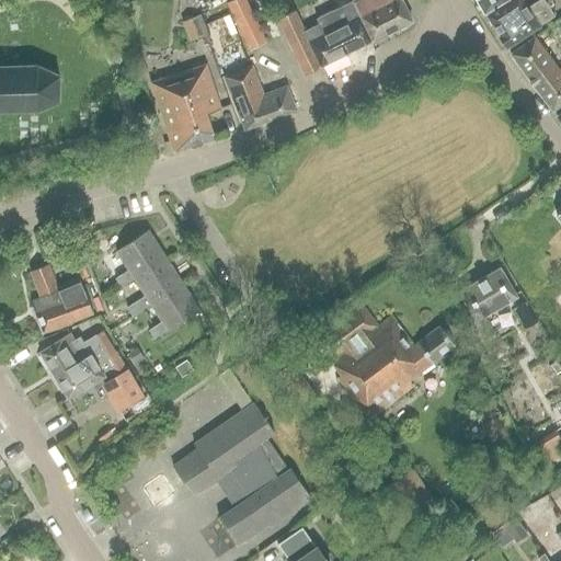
[(266,39),(247,0),(230,0),(228,1),(250,48),(266,39)]
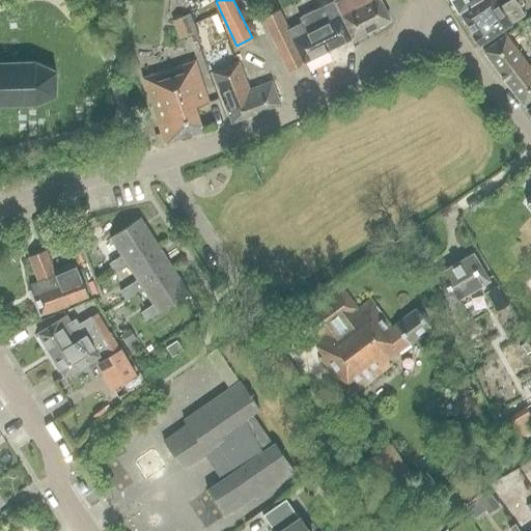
[(333,0),(335,2),(334,2),(353,39),(390,21),(380,0),(333,0)]
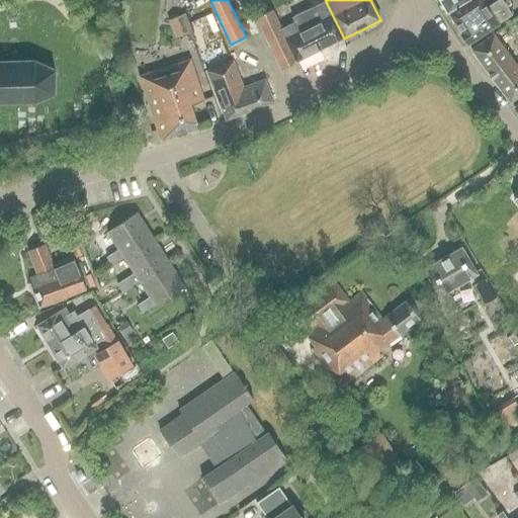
[(439,0),(447,12),(468,0),(439,0)]
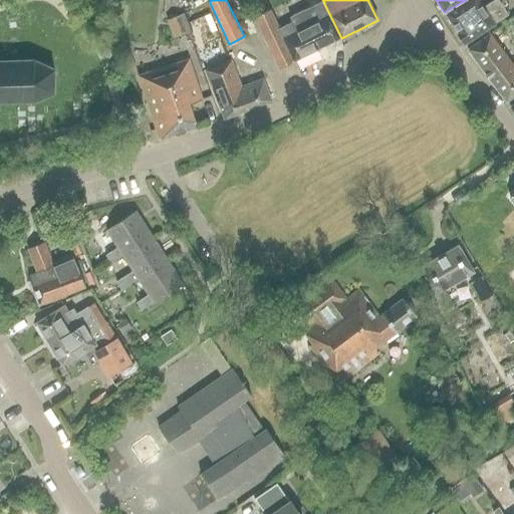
[(479,0),(468,0),(446,14),(458,33),(465,44),(495,24),(508,15),(498,0),(495,0),(484,7),(479,0)]
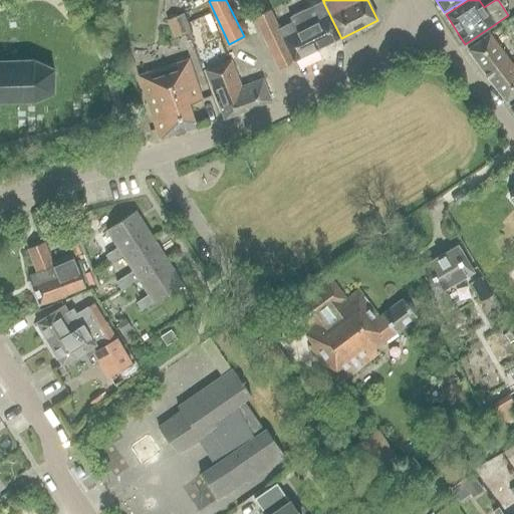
[(279,29),(294,61),(340,38),(322,2),(305,11),(304,10),(289,17),(292,23),(279,29)]
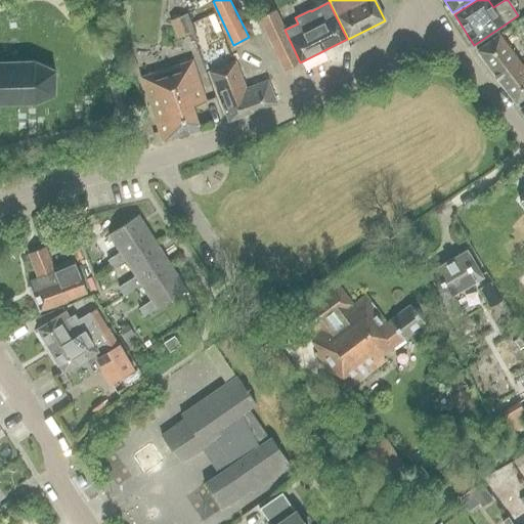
[(300,62),(285,30),(274,10),(259,18),(285,70),(300,62)]
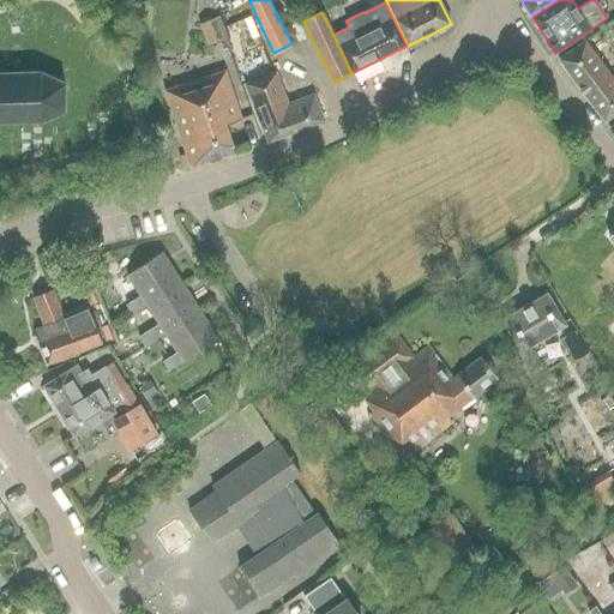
[(224,40),(216,17),(200,23),(209,46),(224,40)]
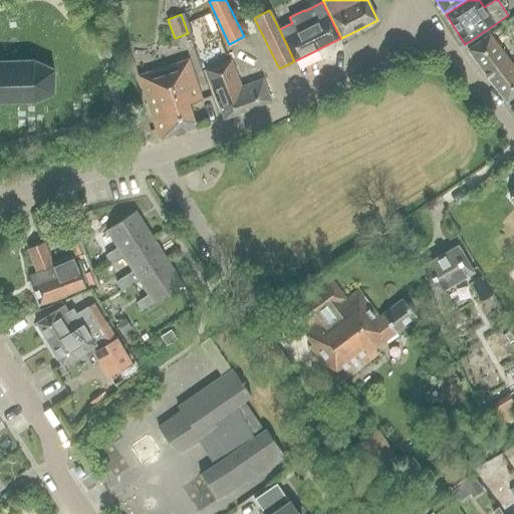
[(213,38),(205,19),(190,24),(198,44),(213,38)]
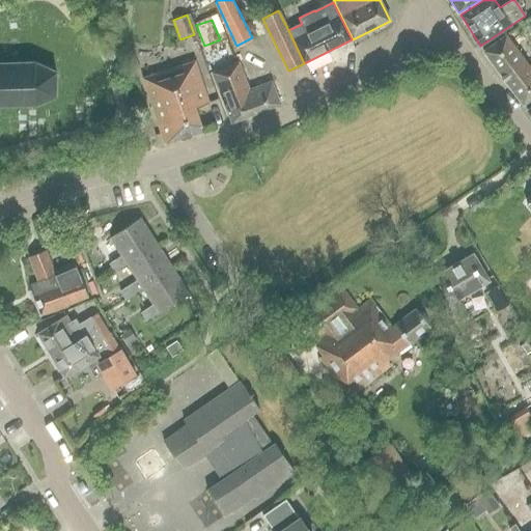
[(507,35),(484,52),(524,106),(530,100),(530,65),(530,66),(507,35)]
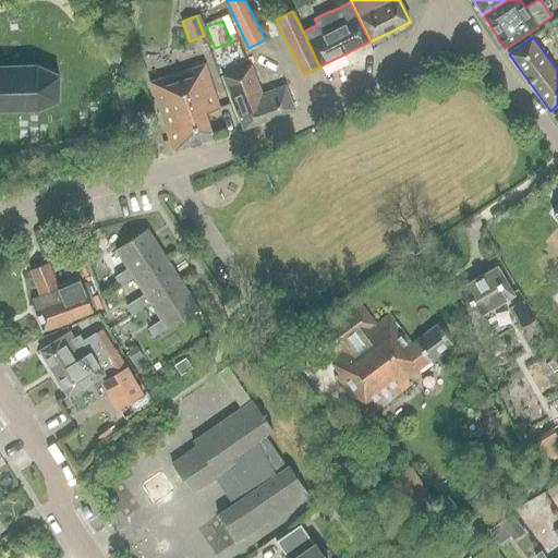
[(58,75),(36,65),(35,64),(35,67),(21,67),(20,64),(19,64),(19,67),(0,67),(0,111),(36,110),(36,111),(38,110),(58,102),(59,100),(59,76),(60,76),(59,74),(58,75)]
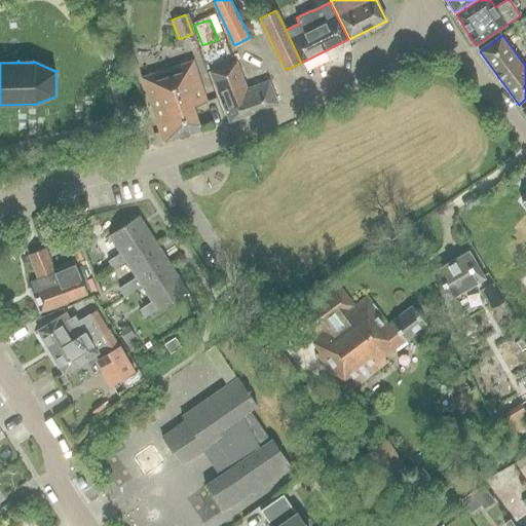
[(163,143),(189,135),(200,130),(192,107),(207,102),(193,61),(142,78),(163,143)]
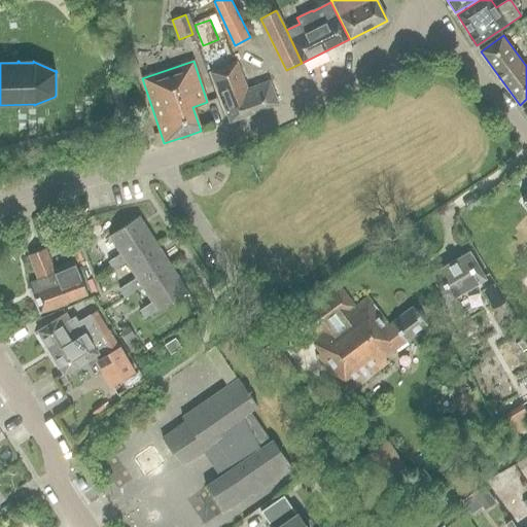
[(211,72),(218,91),(244,81),(237,63),(211,72)]
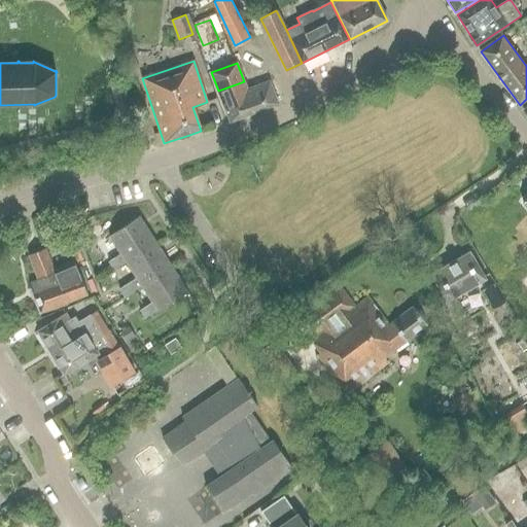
[(270,81),(247,90),(244,81),(218,91),(231,123),(278,104),(270,81)]
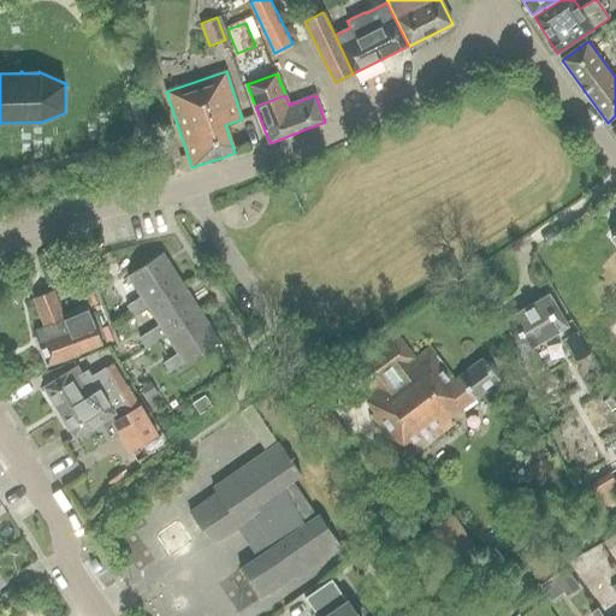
[(179,157),(175,135),(155,140),(160,161),(179,157)]
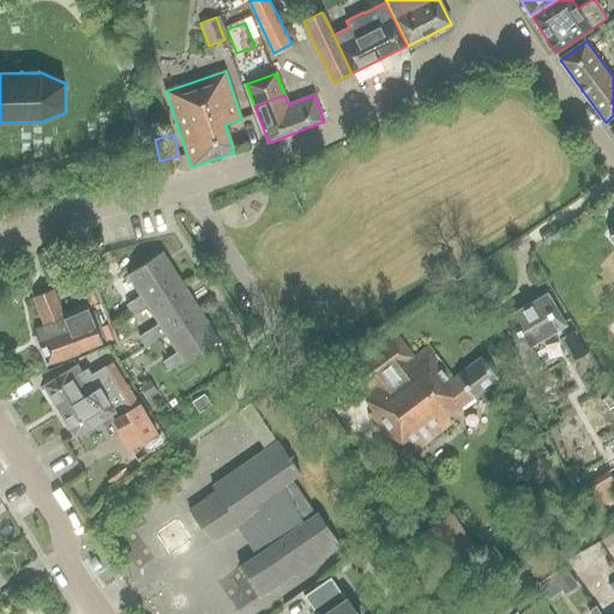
[(132,314),(148,305),(146,305),(181,282),(162,253),(128,276),(142,295),(127,305),(132,314)]
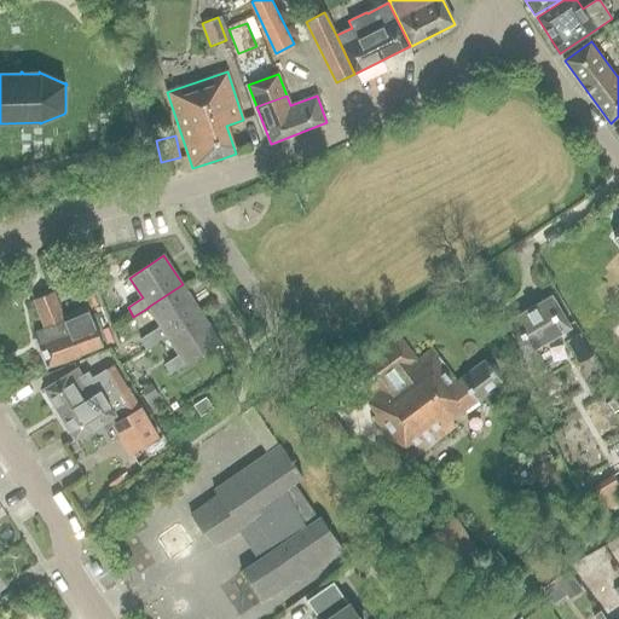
[(146,348),(167,335),(201,313),(183,284),(148,307),(149,307),(161,327),(140,340),(146,348)]
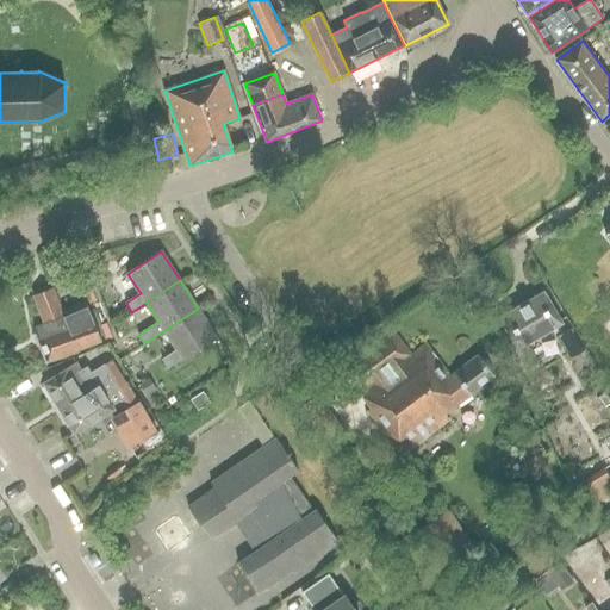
[(62,312),(53,287),(33,296),(44,324),(35,328),(37,336),(36,336),(47,362),(72,354),(101,341),(86,303),(62,312)]
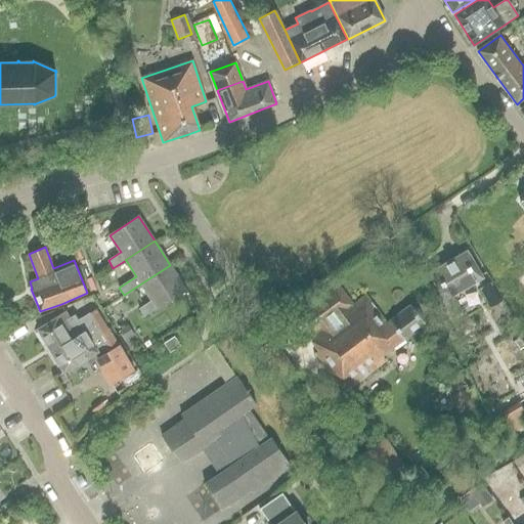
[(445,300),(483,277),(467,251),(429,272),(445,300)]
